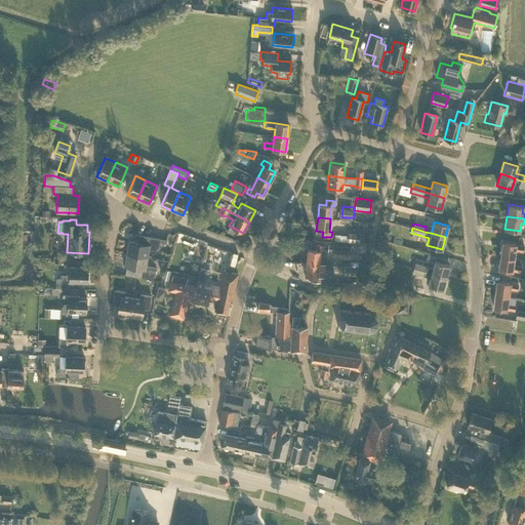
[(392,233),(384,231),(381,237),(390,239),(392,233)]
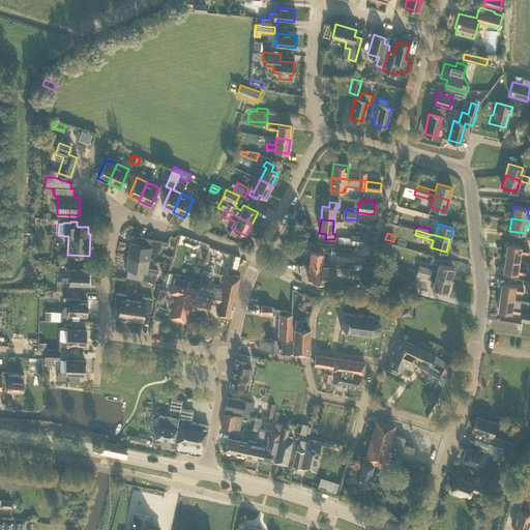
[(350,244),(366,245),(366,236),(351,235),(350,244)]
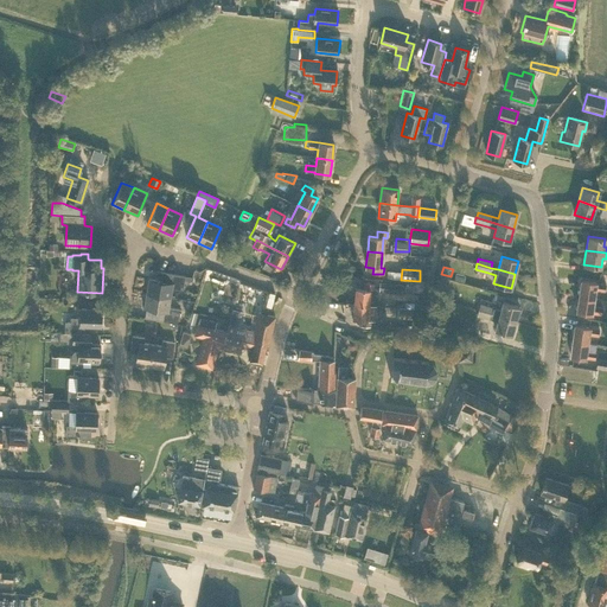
[(148,279),(146,293),(170,298),(172,288),(183,289),(184,280),(189,281),(189,283),(191,285),(191,281),(192,281),(192,278),(161,272),(159,280),(148,279)]
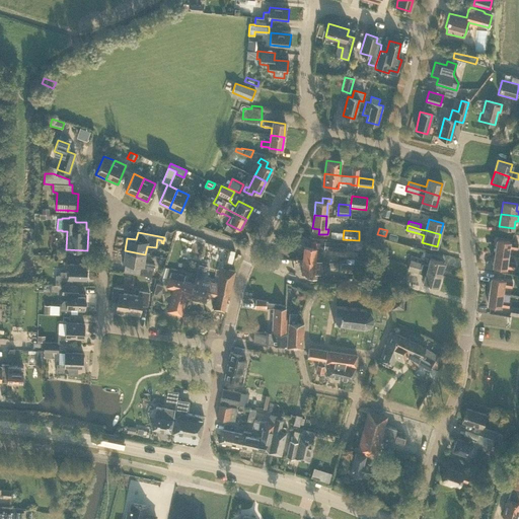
[(497,239),(495,253),(508,254),(509,246),(517,248),(517,243),(509,242),(510,241),(497,239)]
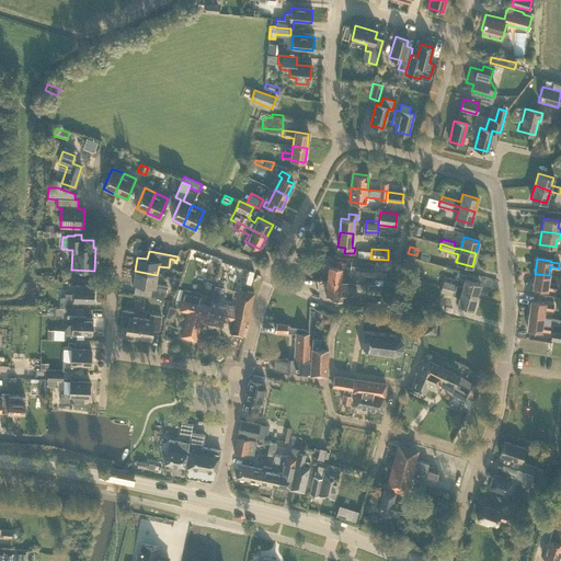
[(350,270),(371,273),(374,263),(351,260),(350,270)]
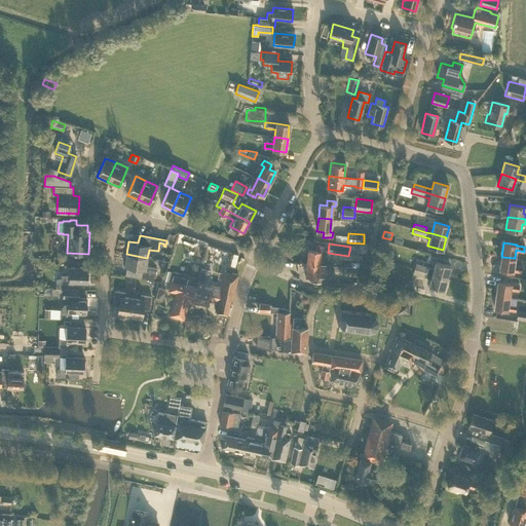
[(208,252),(232,259),(234,251),(210,245),(208,252)]
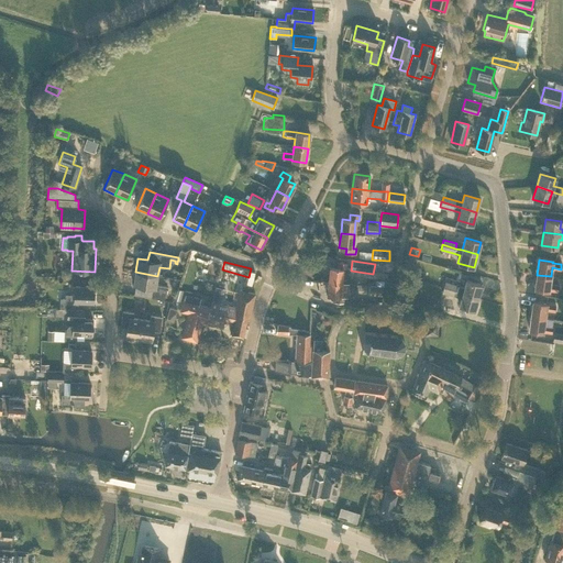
[(330,267),(328,282),(342,283),(343,268),(346,268),(348,263),(338,262),(338,268),(330,267)]
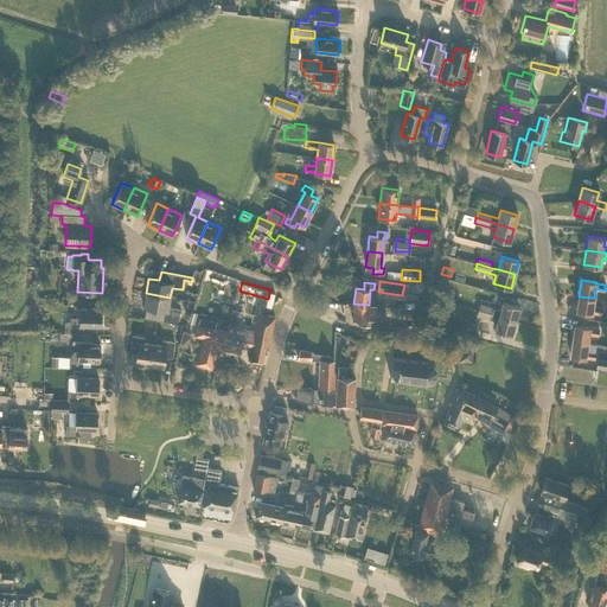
[(144,308),(146,308),(145,317),(177,323),(179,310),(168,307),(170,298),(146,293),(144,308)]
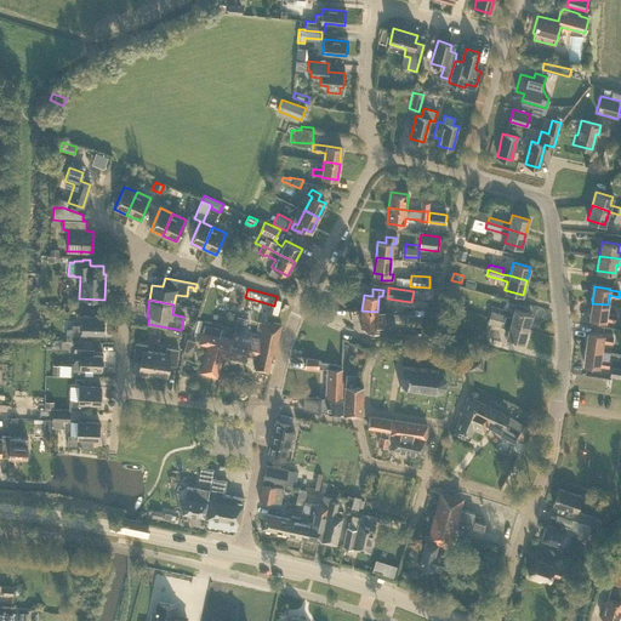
[(605,320),(615,322),(616,315),(607,313),(608,305),(592,303),(590,319),(605,322),(605,320)]
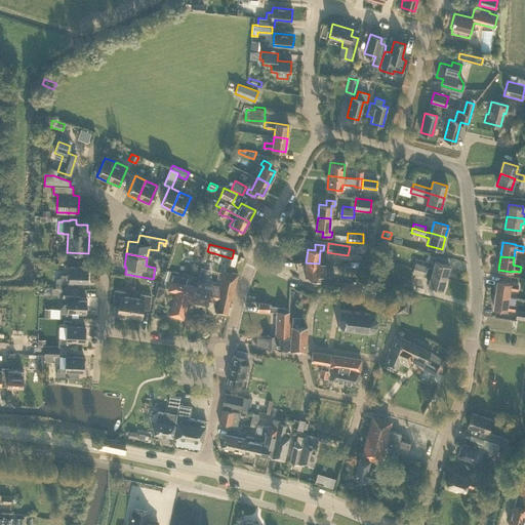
[(435,261),(433,268),(427,266),(414,263),(413,268),(446,277),(449,266),(435,261)]
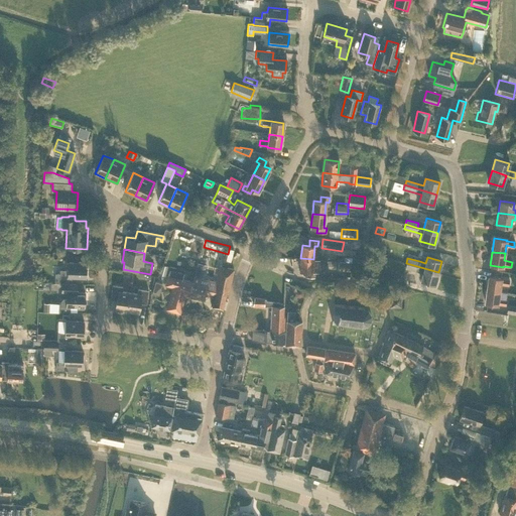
[(314,278),(315,272),(318,273),(319,260),(313,259),(300,258),(299,271),(306,272),(305,277),(314,278)]
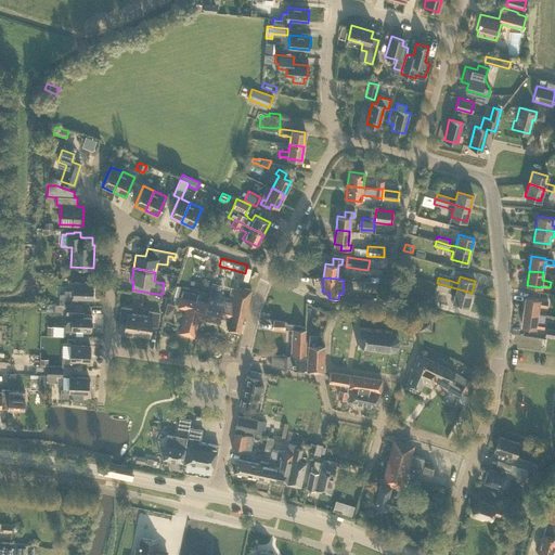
[(214,281),(210,294),(219,296),(222,282),(214,281)]
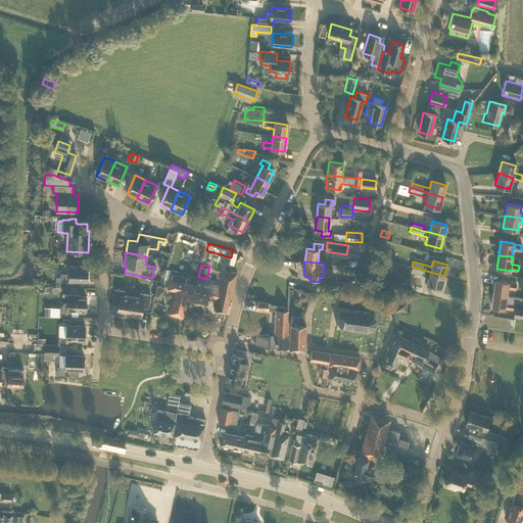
[(61,274),(60,278),(58,277),(56,277),(55,286),(60,286),(73,286),(73,281),(87,282),(87,267),(69,266),(68,274),(61,274)]
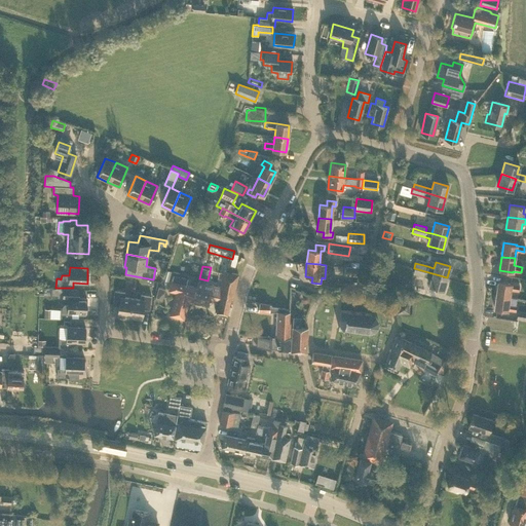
[(358,269),(344,267),(343,275),(357,276),(358,269)]
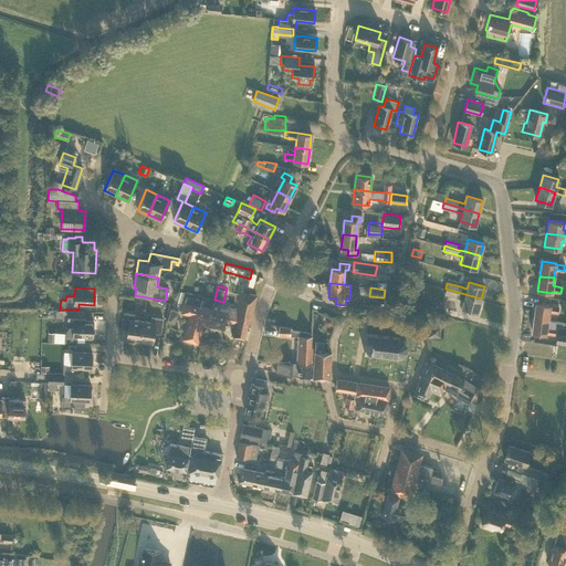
[(481,299),(446,289),(443,294),(457,299),(463,300),(461,307),(477,312),(481,299)]
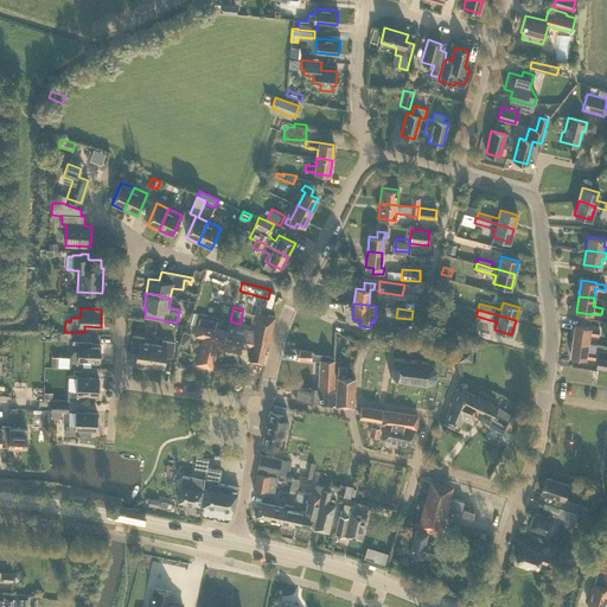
[(195,325),(198,313),(190,311),(186,323),(195,325)]
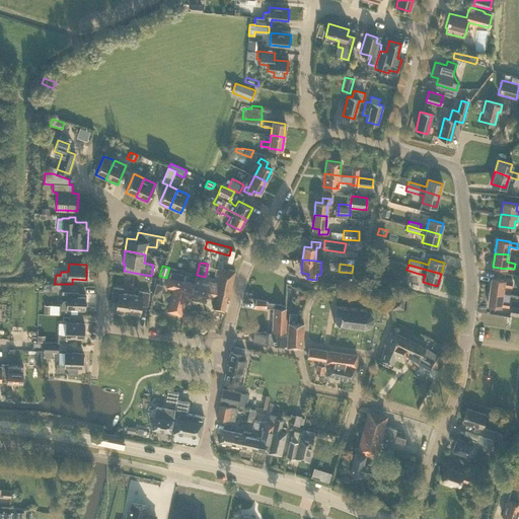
[(194,283),(190,299),(205,302),(207,294),(216,296),(213,310),(223,312),(228,292),(230,293),(235,271),(220,268),(217,283),(217,284),(195,278),(194,283)]
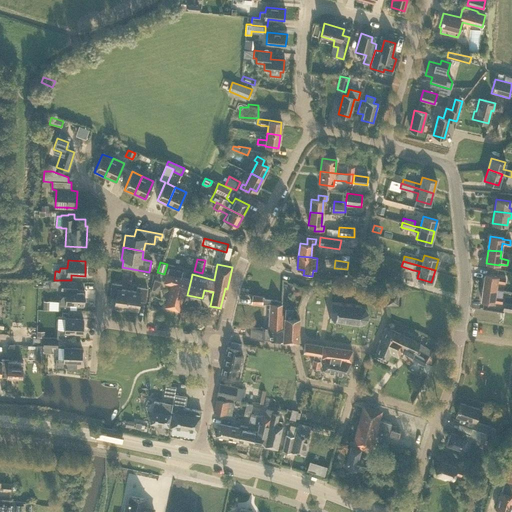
[(181,277),(182,273),(182,271),(169,268),(168,270),(164,283),(171,285),(165,307),(178,311),(183,294),(187,295),(191,279),(181,277)]
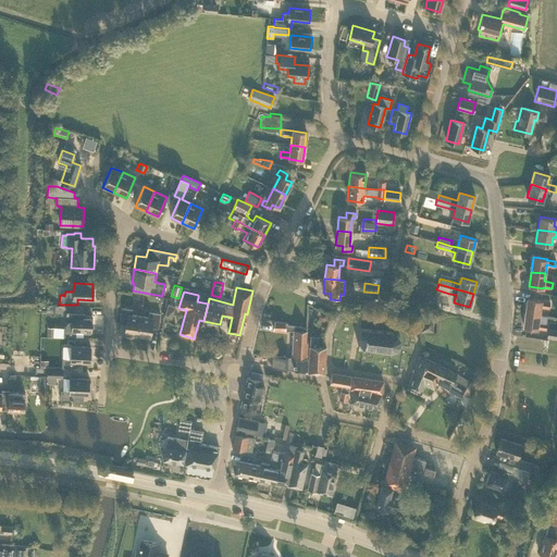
[(528,298),(525,312),(539,314),(540,306),(548,308),(549,301),(541,300),(528,298)]
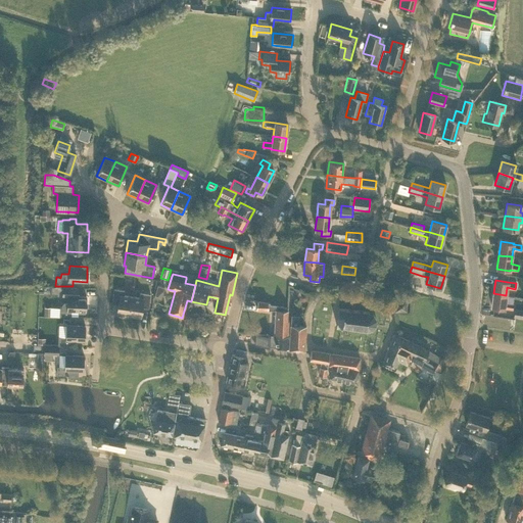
[(62,308),(54,308),(54,317),(59,317),(59,316),(70,316),(72,311),(86,312),(86,296),(78,296),(79,288),(62,287),(62,295),(63,295),(63,304),(62,304),(62,308)]
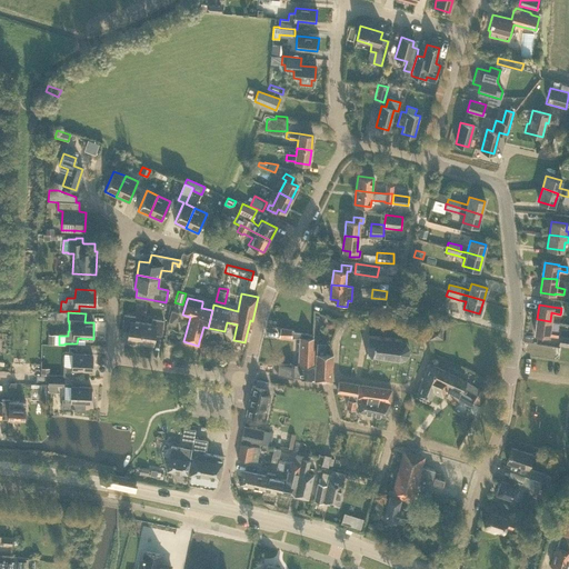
[(127,341),(140,342),(142,322),(135,321),(136,317),(123,315),(121,329),(129,330),(127,341)]
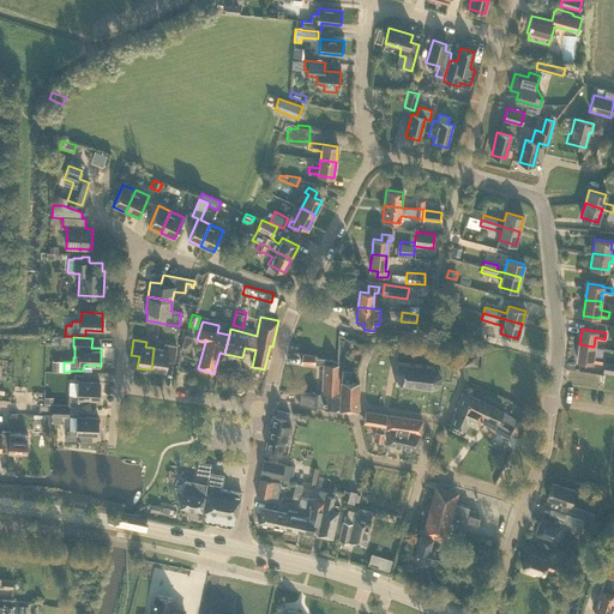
[(163,349),(154,348),(151,369),(164,372),(167,361),(174,362),(176,345),(164,344),(163,349)]
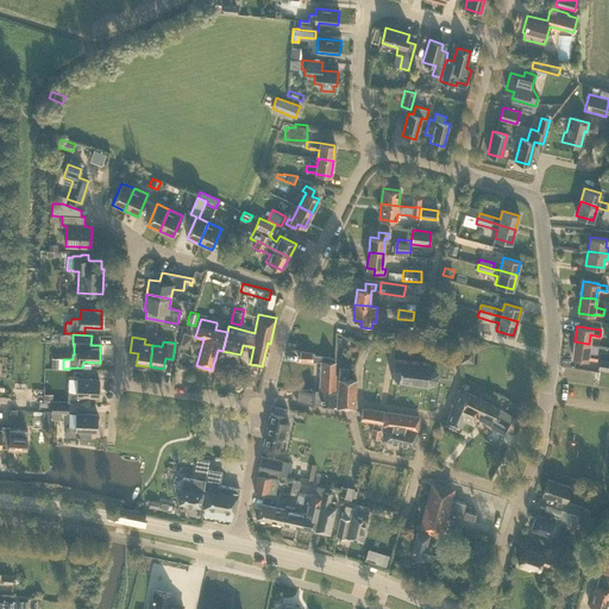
[(353,341),(350,343),(349,346),(350,350),(353,351),(357,350),(358,346),(357,343),(353,341)]
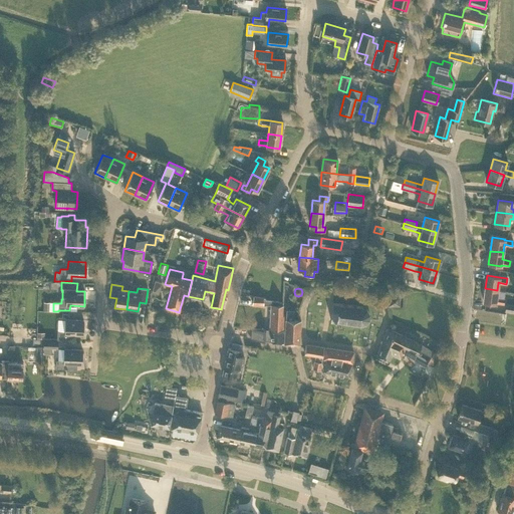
[(496,297),(497,290),(485,288),(483,301),(495,303),(495,302),(503,304),(504,298),(496,297)]
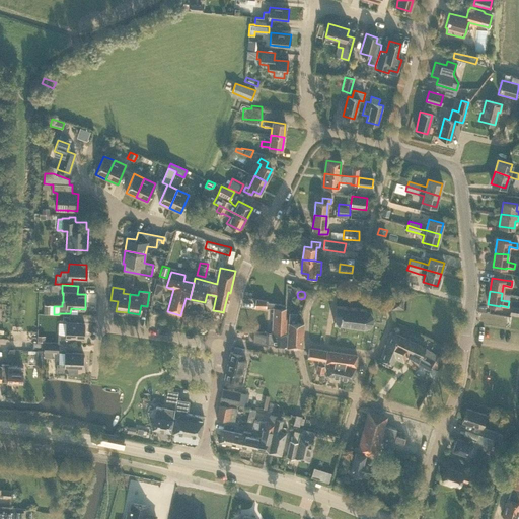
[(391,296),(391,308),(402,308),(402,296),(391,296)]
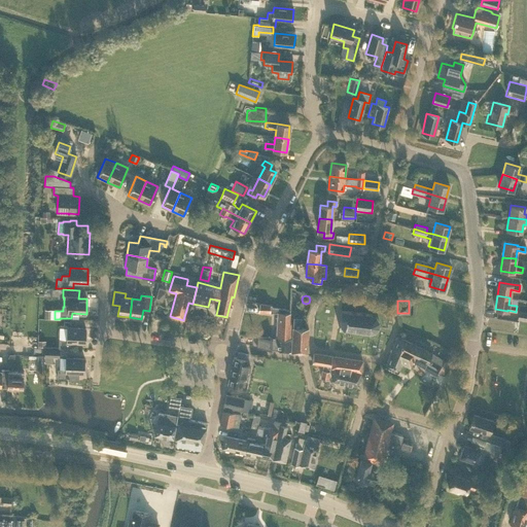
[(272,306),(270,306),(270,305),(259,304),(258,313),(270,313),(270,312),(278,312),(277,339),(275,339),(274,350),(276,350),(290,352),(289,324),(289,310),(285,310),(285,309),(272,307),(272,306)]
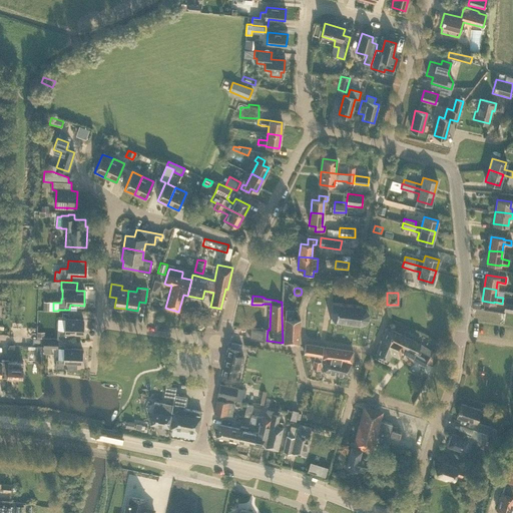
[(361,306),(332,303),(332,308),(331,314),(330,320),(359,324),(365,323),(368,319),(369,313),(366,308),(361,306)]
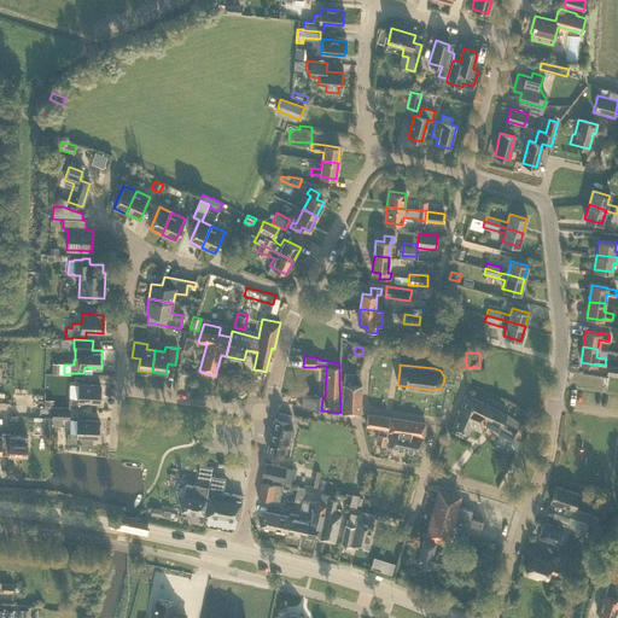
[(617,365),(608,365),(606,374),(617,375),(617,365)]
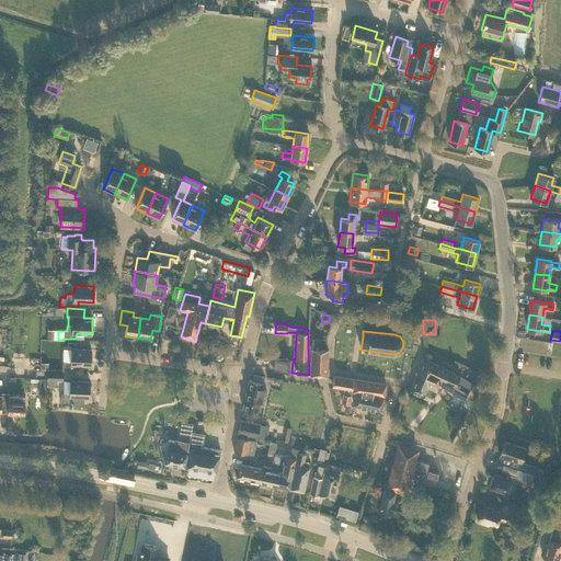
[(312,338),(312,344),(312,350),(310,350),(310,376),(327,377),(327,376),(328,351),(325,351),(320,350),(321,342),(321,338),(312,338)]
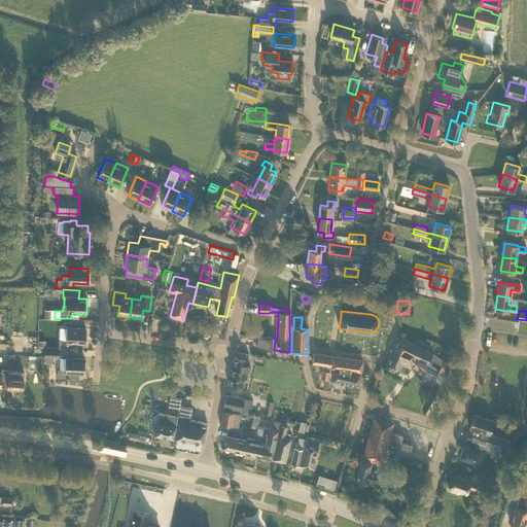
[(59,348),(70,348),(70,343),(84,344),(85,328),(67,327),(67,340),(59,340),(59,348)]
